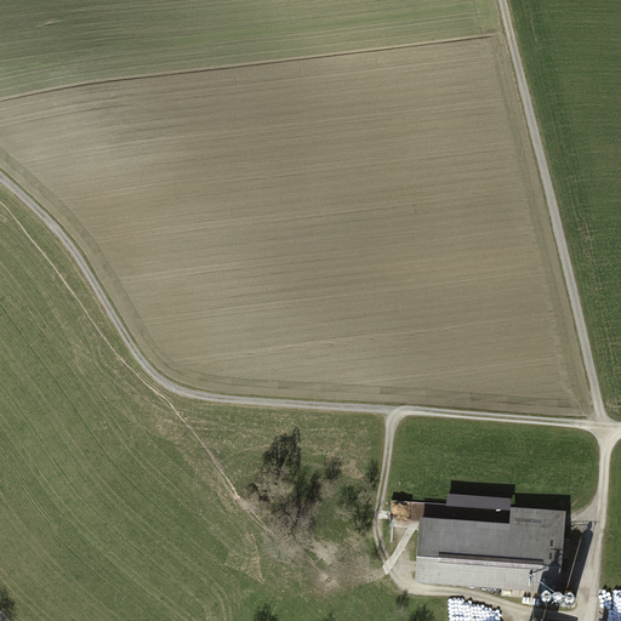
[(448,494),(446,506),(511,511),(511,499),(448,494)]
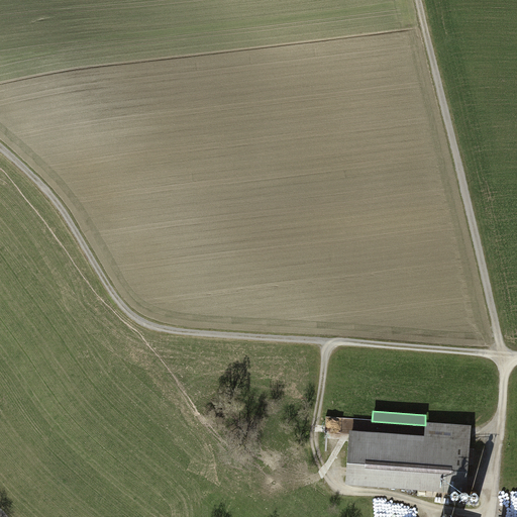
[(350,431),(346,486),(467,494),(472,426),(425,423),(424,436),(350,431)]
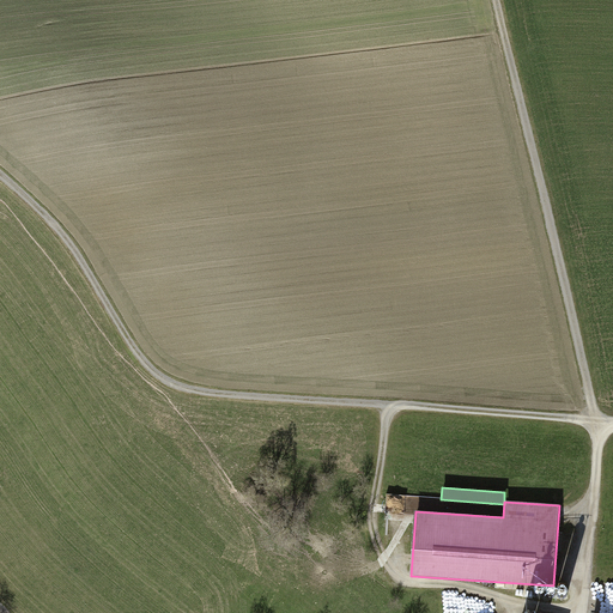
[(534,589),(534,590),(534,593),(534,594),(535,596),(536,596),(539,598),(540,598),(541,596),(544,596),(545,594),(545,593),(545,592),(545,589),(544,588),(542,587),(540,587),(539,587),(536,587),(535,588),(534,589)]
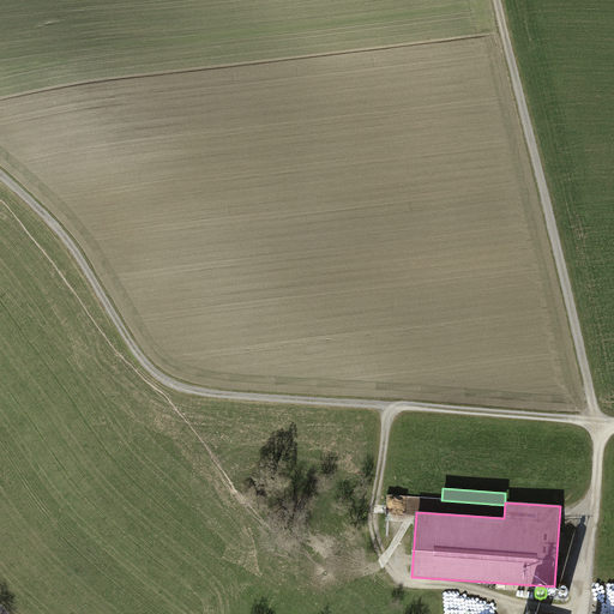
[(547,591),(547,593),(547,595),(547,596),(548,597),(549,599),(551,599),(553,599),(554,599),(555,597),(557,596),(558,595),(558,593),(557,591),(555,590),(554,589),(553,589),(552,588),(549,589),(548,590),(547,591)]
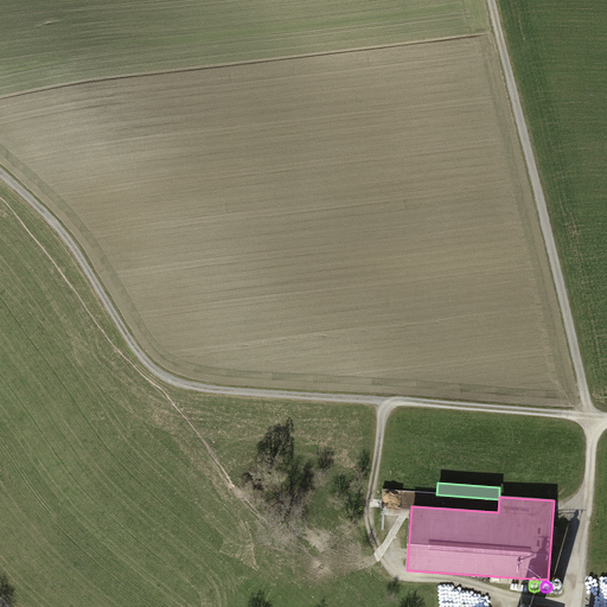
[(553,585),(551,587),(551,588),(553,590),(554,592),(555,593),(556,593),(558,593),(560,593),(561,592),(562,590),(563,588),(563,587),(562,585),(561,583),(560,582),(558,582),(556,582),(555,582),(554,583),(553,585)]
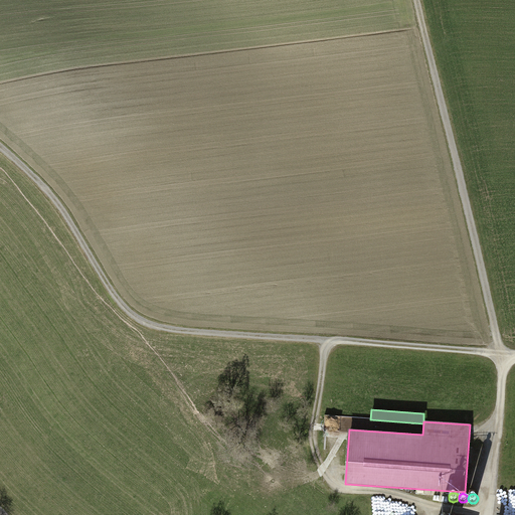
All buildings are outlined.
